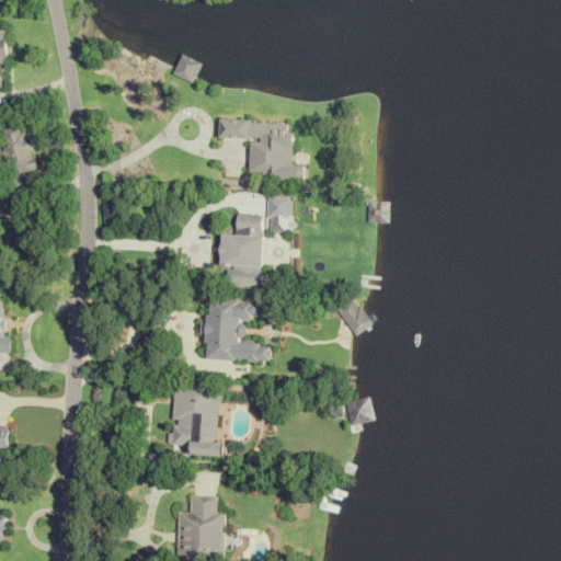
[(25,185),(22,171),(35,169),(26,121),(0,124),(0,149),(7,189),(25,185)]
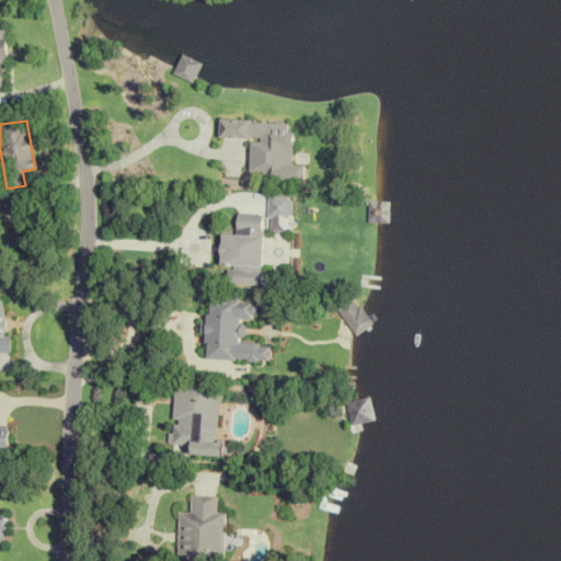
[(369,224),(391,224),(391,201),(369,201),(369,224)]
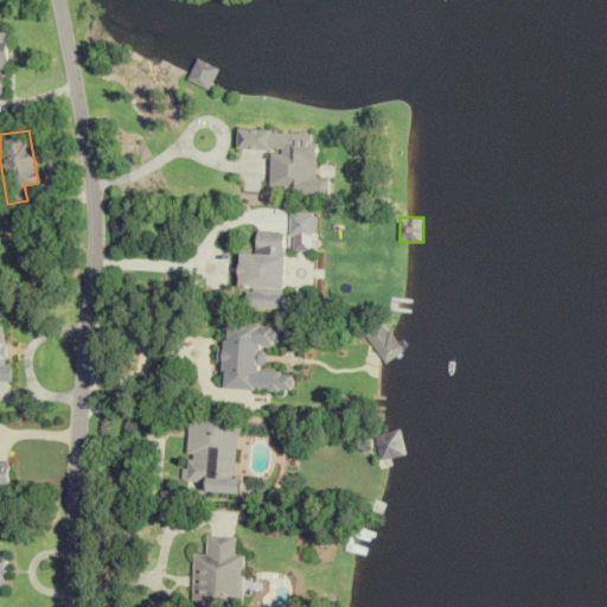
[(240,287),(248,287),(247,307),(283,308),(286,232),(257,231),(256,255),(241,254),(240,287)]
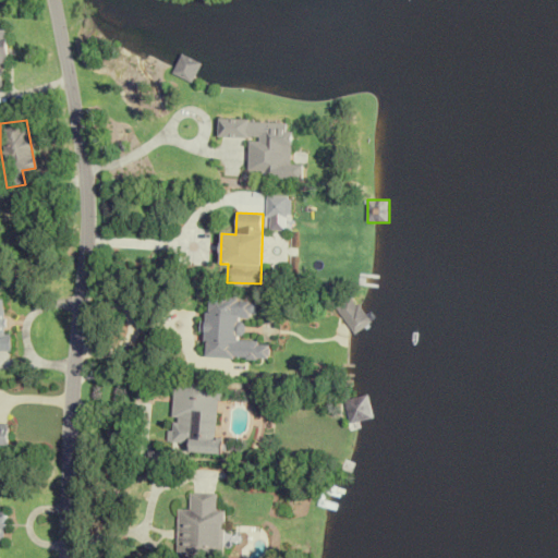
[(335,307),(354,335),(370,323),(350,296),(335,307)]
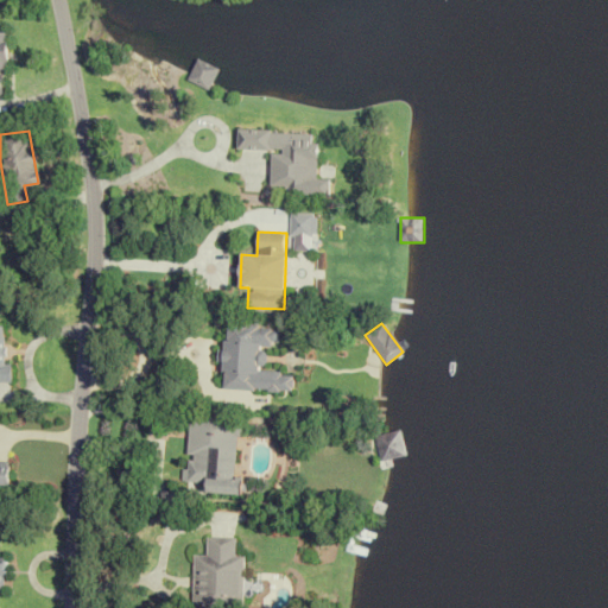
[(223,390),(293,393),(295,373),(265,372),(266,347),(279,348),(280,327),(226,324),(223,390)]
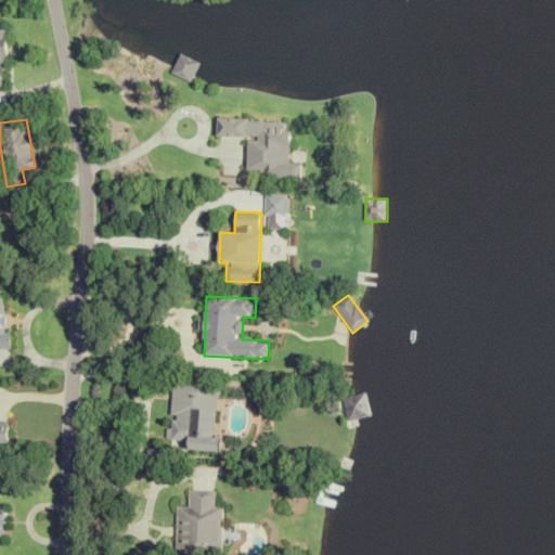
[(219,384),(173,381),(169,440),(190,442),(189,451),(221,453),(222,437),(215,437),(219,384)]
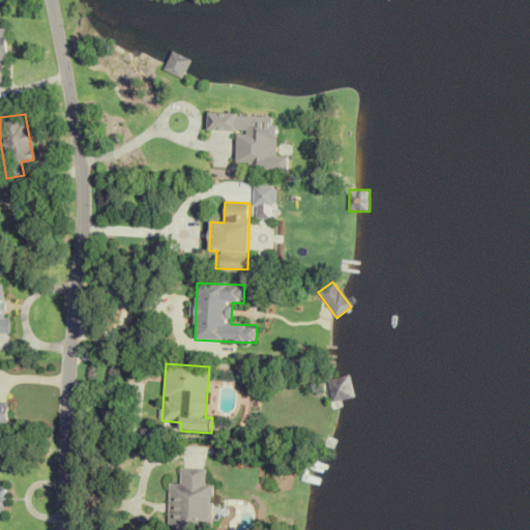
[(353,400),(350,377),(328,379),(330,402),(353,400)]
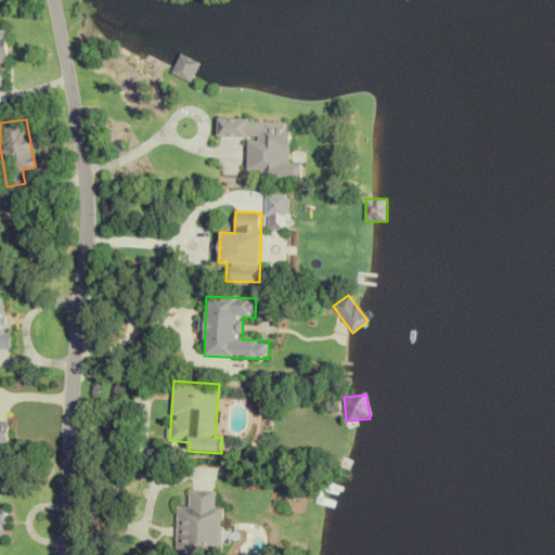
[(223,508),(216,508),(217,491),(190,491),(189,508),(177,508),(177,554),(222,554),(221,554),(233,554),(222,554),(223,508)]
